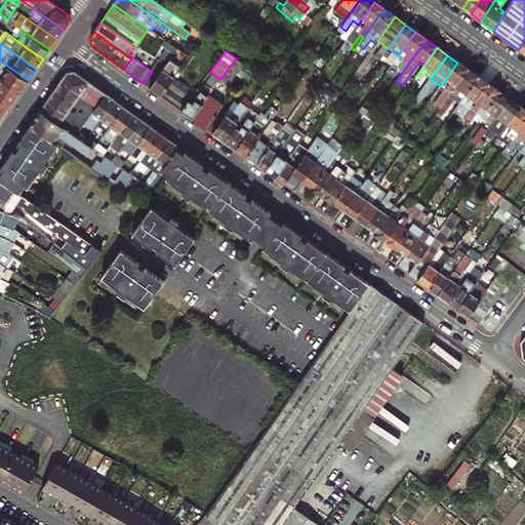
[(249,68),(236,58),(220,79),(234,89),(249,68)]
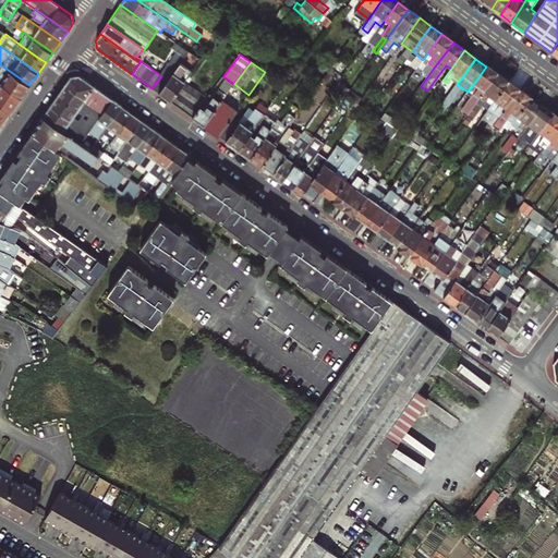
[(158,93),(170,101),(184,83),(192,72),(180,63),(168,81),(158,93)]
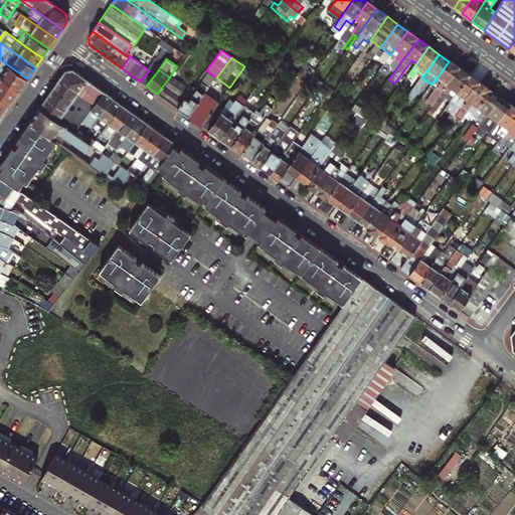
[(0,59),(0,75),(19,90),(27,78),(0,59)]
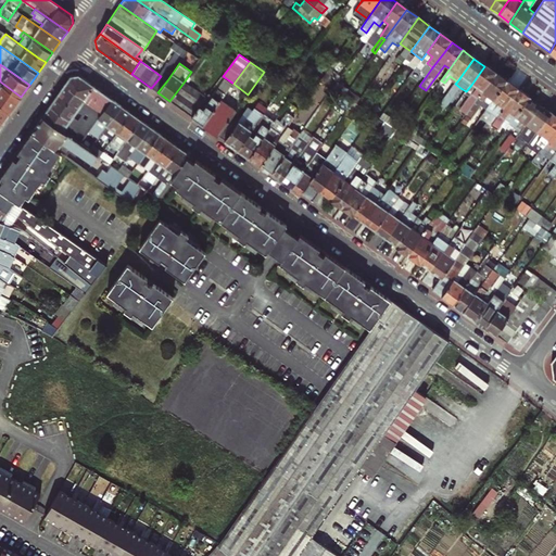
[(484,66),(471,85),(476,88),(470,96),(477,100),(495,74),(484,66)]
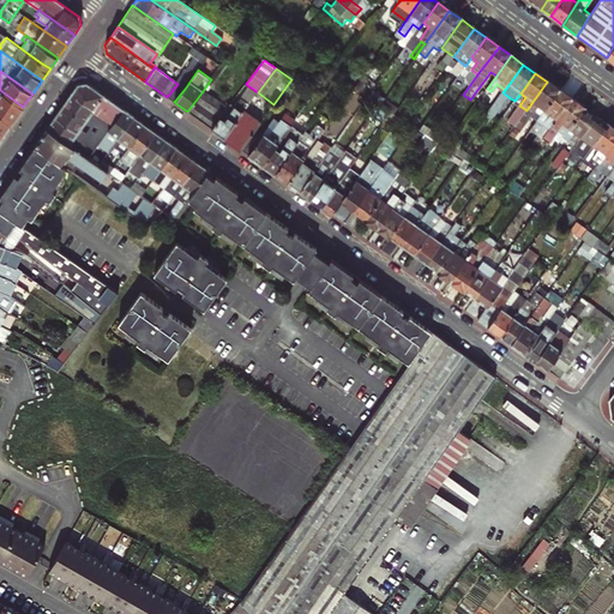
[(531,131),(560,91),(547,82),(527,110),(518,121),(525,126),(531,131)]
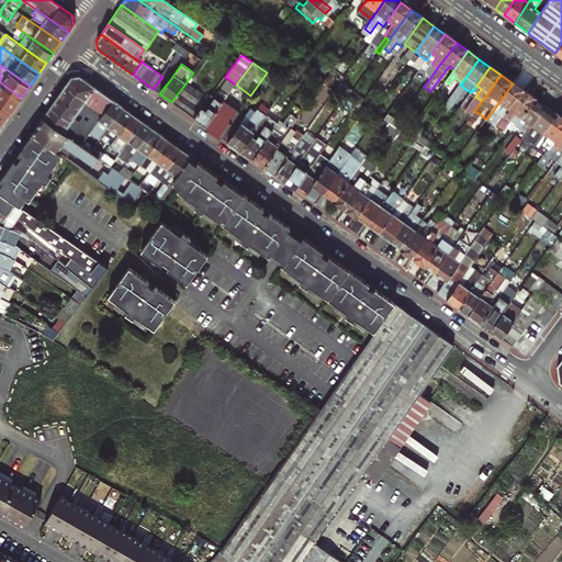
[(71,77),(66,86),(104,113),(113,100),(79,76),(71,77)]
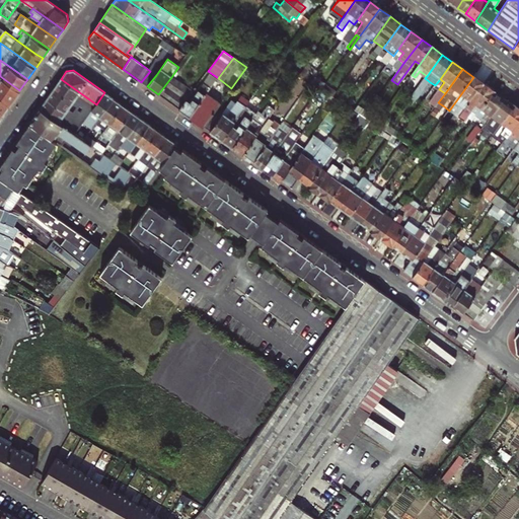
[(141,82),(147,86),(156,75),(150,71),(141,82)]
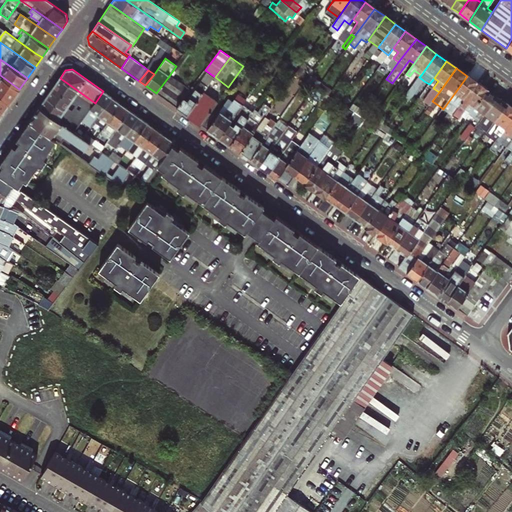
[(186,115),(204,92),(207,88),(203,85),(204,83),(208,77),(202,73),(189,91),(176,108),(186,115)]
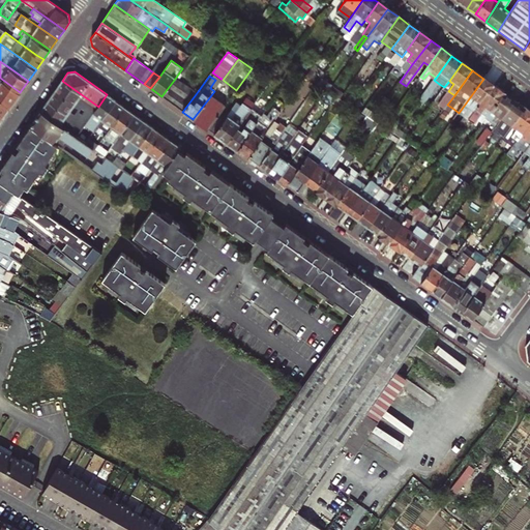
[(0,78),(0,99),(9,108),(20,92),(0,78)]
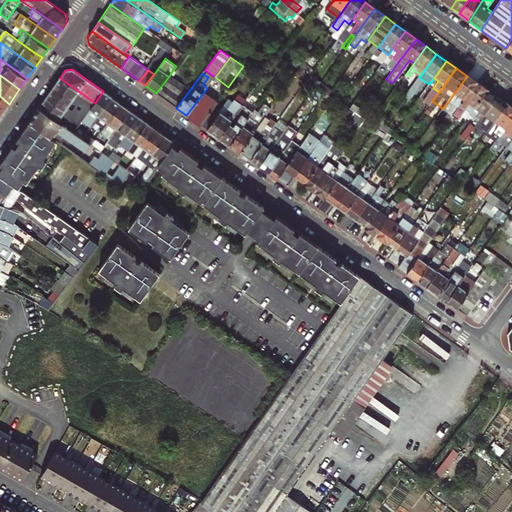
[(189,91),(169,76),(156,93),(176,108),(189,91)]
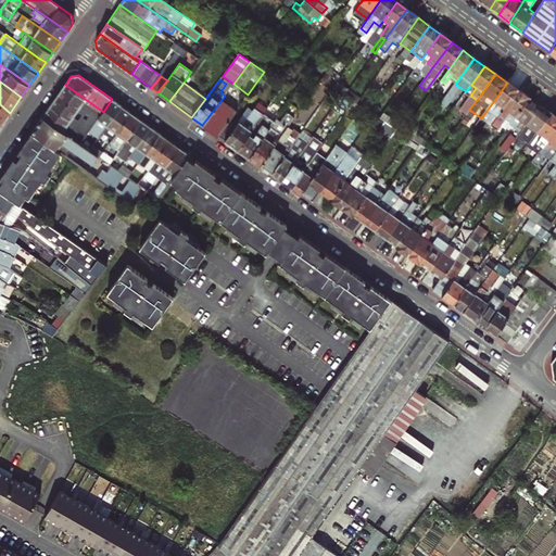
[(518,90),(507,83),(481,118),(480,118),(491,126),(495,122),(498,116),(518,90)]
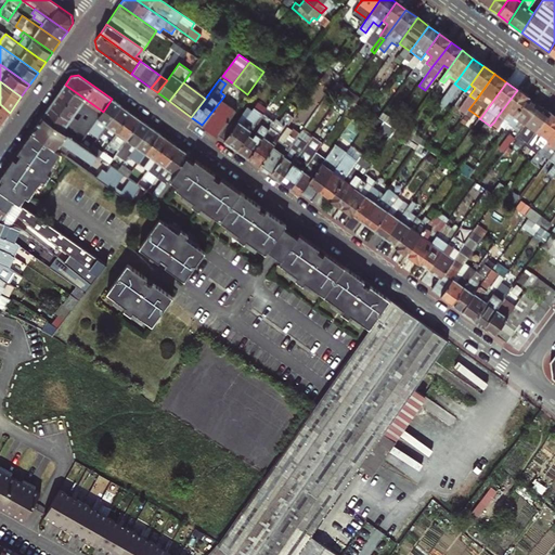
[(454,84),(443,98),(449,102),(460,88),(454,84)]
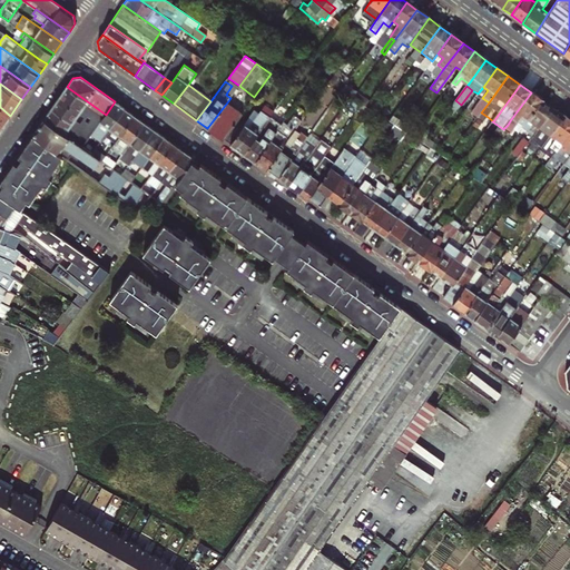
[(67,87),(59,98),(98,126),(106,115),(67,87)]
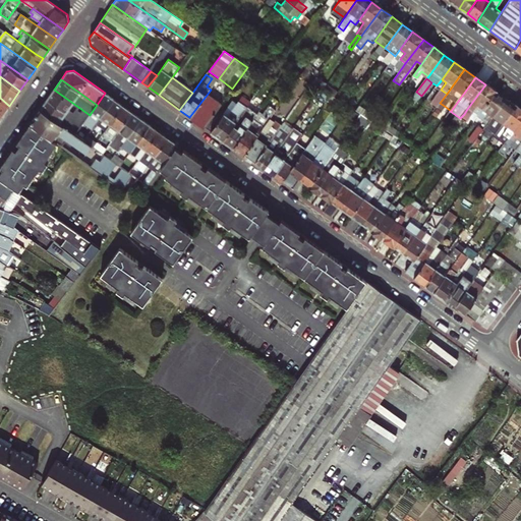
[(446,82),(442,79),(437,85),(441,90),(446,82)]
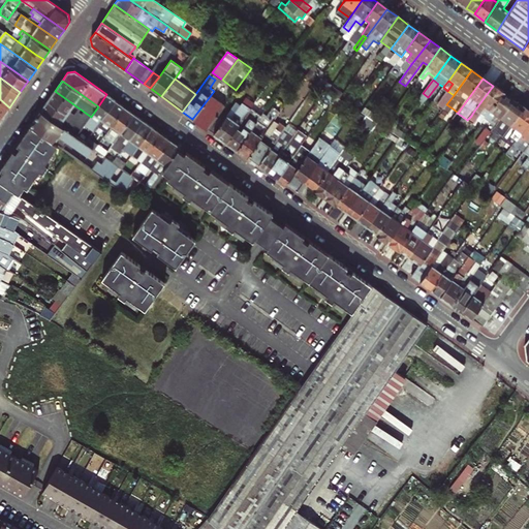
[(343,93),(332,85),(329,89),(338,95),(340,97),(343,93)]
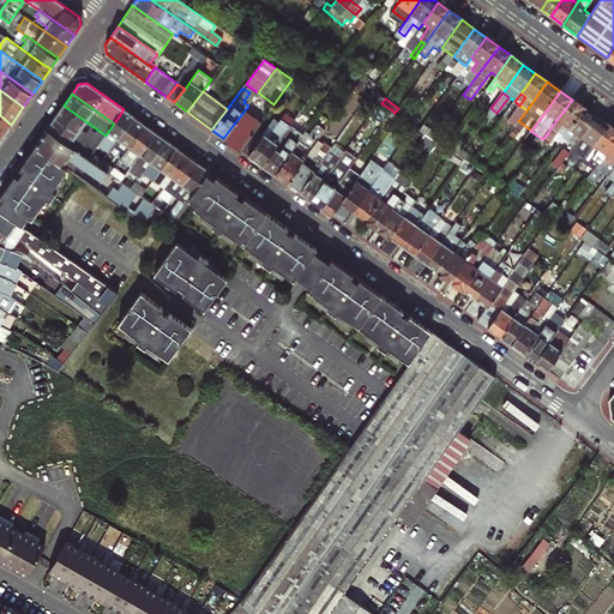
[(564,137),(584,108),(572,100),(551,128),(558,132),(564,137)]
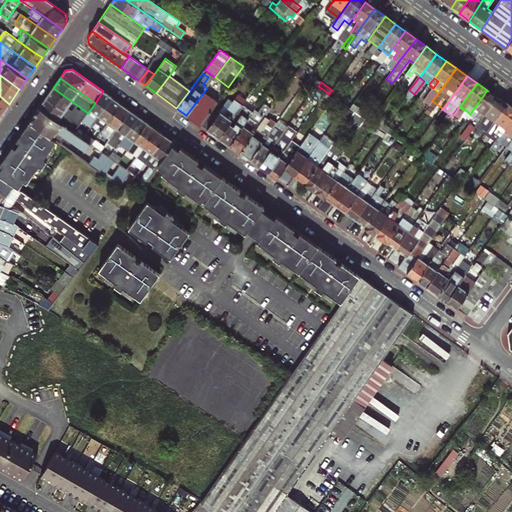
[(246,95),(249,97),(255,88),(252,86),(246,95)]
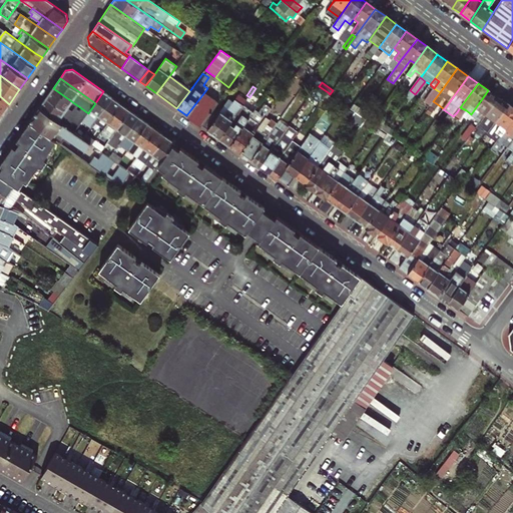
[(319,86),(314,92),(324,98),(328,92),(319,86)]
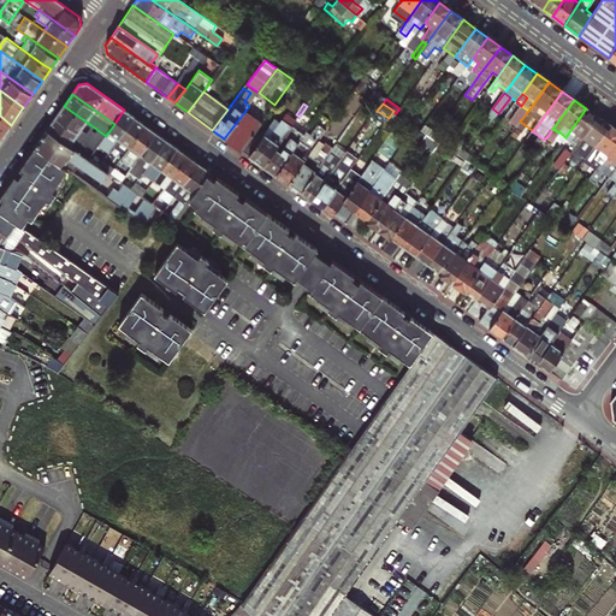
[(47,129),(89,159),(100,143),(106,136),(64,106),(47,129)]
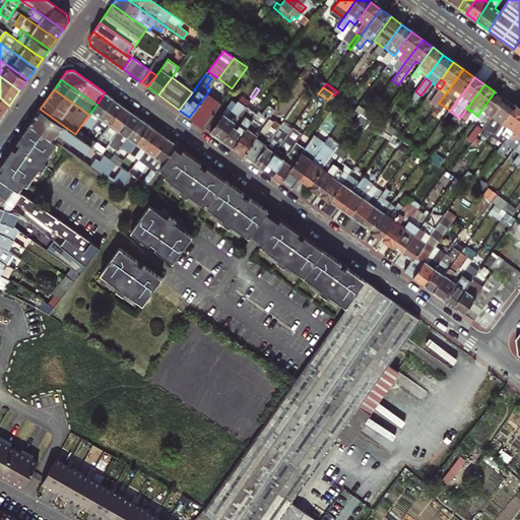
[(446,93),(440,89),(429,104),(427,111),(431,114),(439,103),(446,93)]
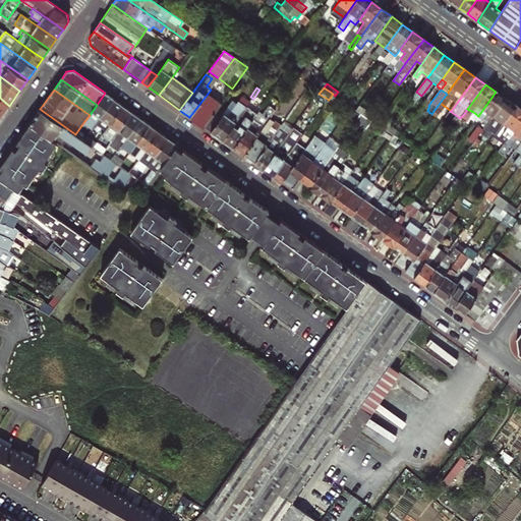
[(506,100),(496,92),(478,116),(488,123),(506,100)]
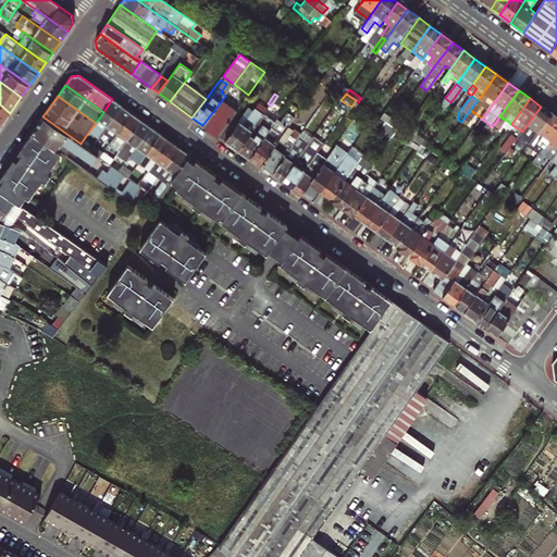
[(90,130),(100,136),(122,107),(112,99),(103,112),(96,123),(90,130)]
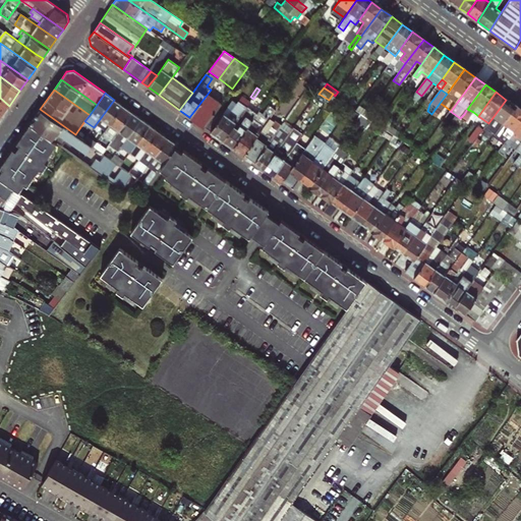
[(221,104),(208,94),(189,117),(205,127),(213,116),(221,104)]
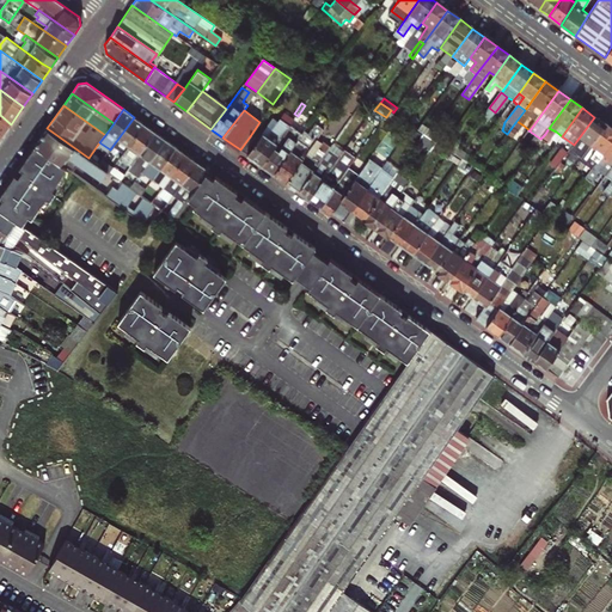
[(0,139),(11,124),(0,115),(0,139)]
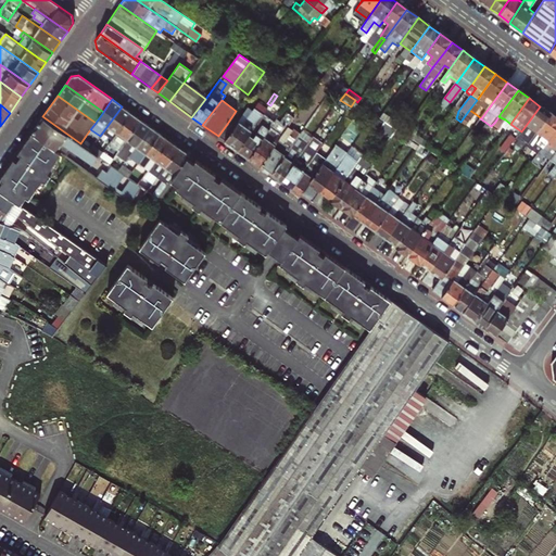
[(258,104),(255,110),(263,115),(266,110),(258,104)]
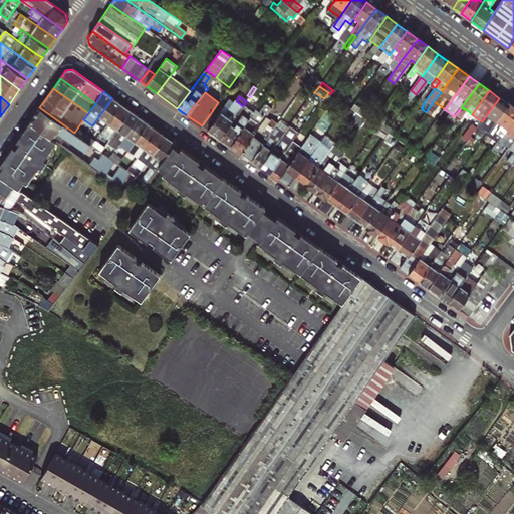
[(112,98),(92,125),(90,127),(100,134),(121,104),(112,98)]
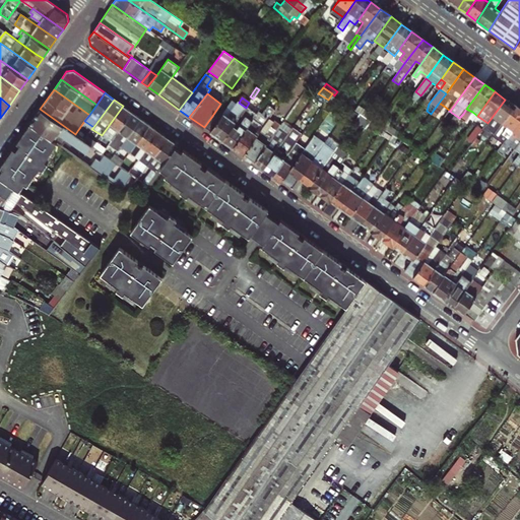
[(505,100),(488,123),(492,127),(497,120),(502,124),(514,107),(505,100)]
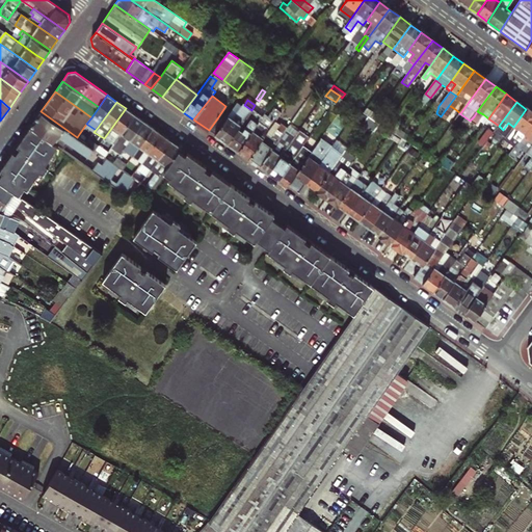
[(228,143),(246,117),(251,110),(244,105),(233,120),(229,116),(223,123),(217,118),(209,130),(228,143)]
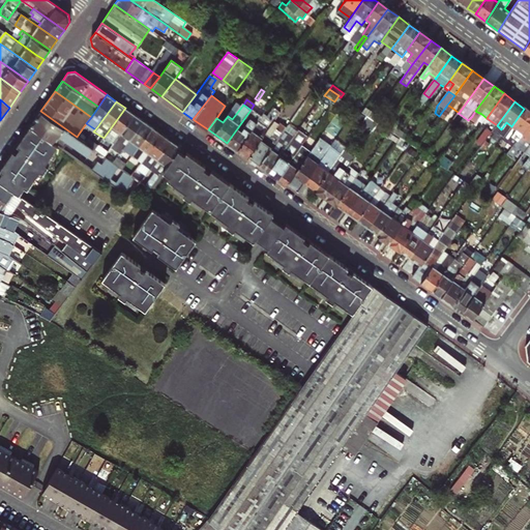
[(447,105),(439,116),(438,117),(444,121),(453,109),(447,105)]
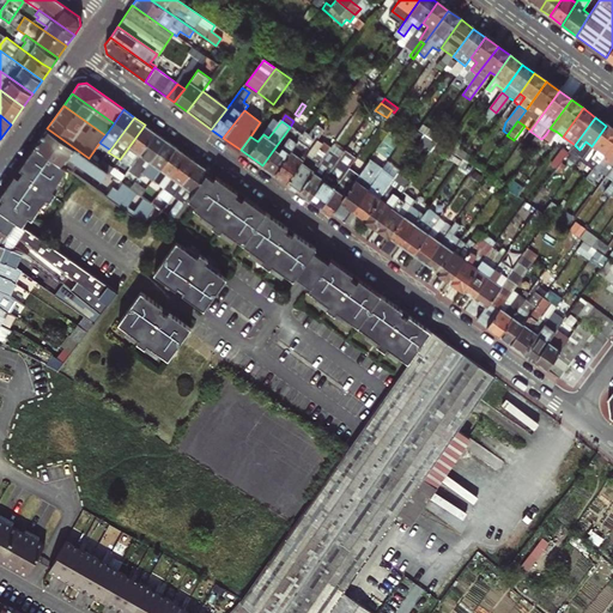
[(302,123),(296,132),(302,135),(304,133),(308,128),(302,123)]
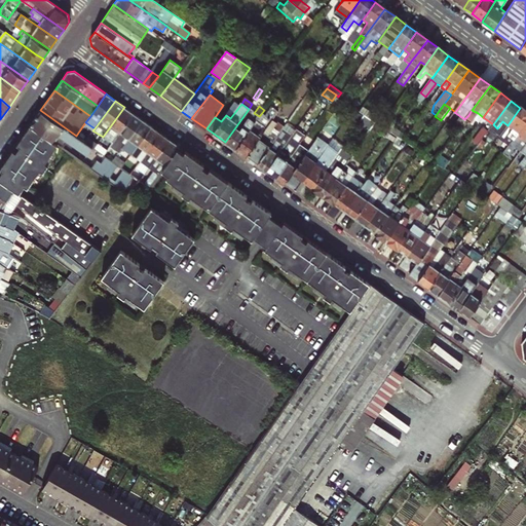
[(124,107),(103,137),(107,141),(108,139),(113,142),(133,113),(124,107)]
